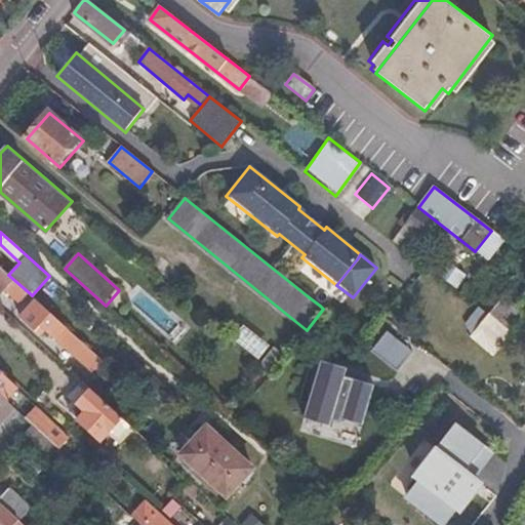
[(0,291),(2,293),(6,289),(22,303),(30,293),(8,275),(0,267),(0,291)]
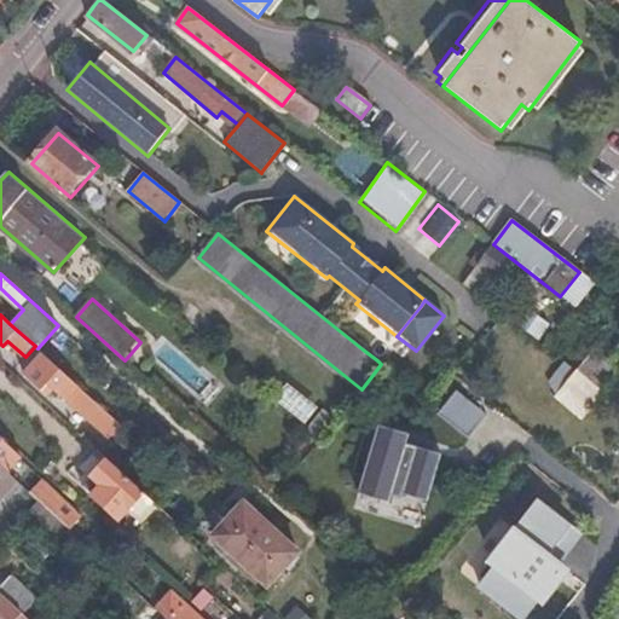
[(111,434),(121,424),(42,354),(24,372),(47,393),(52,388),(92,424),(97,420),(111,434)]
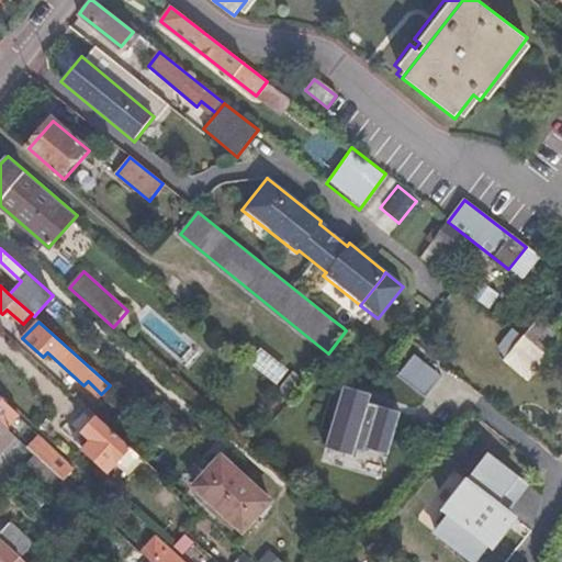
[(546,327),(532,346),(546,356),(560,336),(547,326),(546,327)]
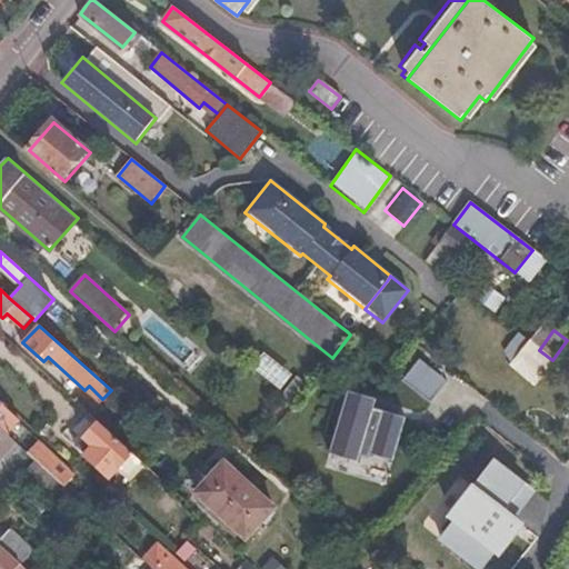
[(420,357),(403,378),(431,400),(448,379),(420,357)]
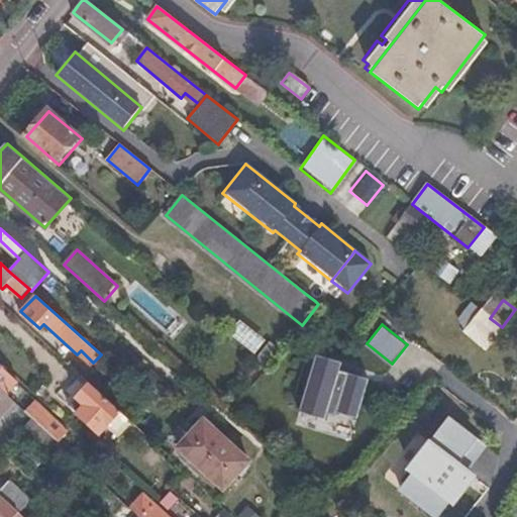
[(255,357),(267,368),(280,351),(268,341),(255,357)]
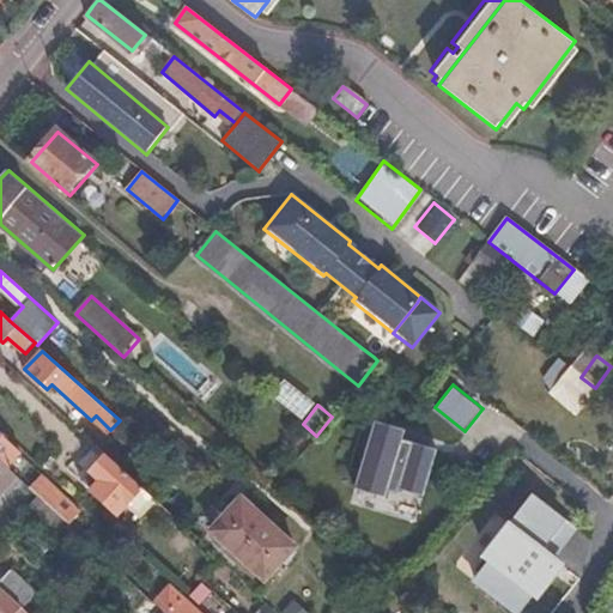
[(374,422),(357,490),(388,498),(390,486),(425,496),(437,447),(414,442),(417,432),(374,422)]
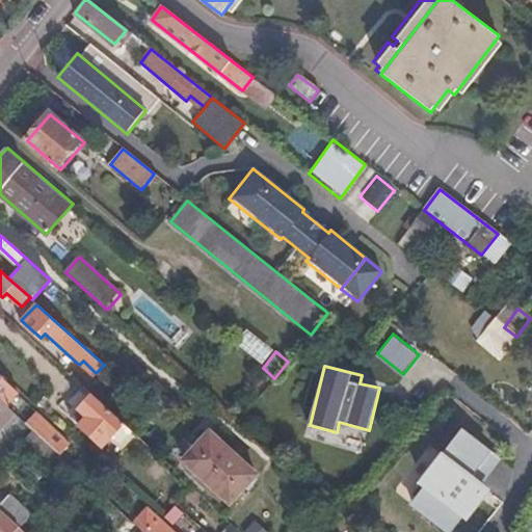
[(0,399),(8,406),(20,394),(0,375),(0,399)]
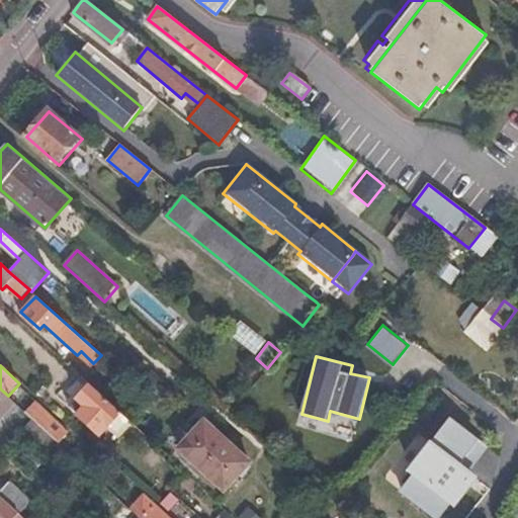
[(119,412),(91,385),(71,407),(101,434),(119,412)]
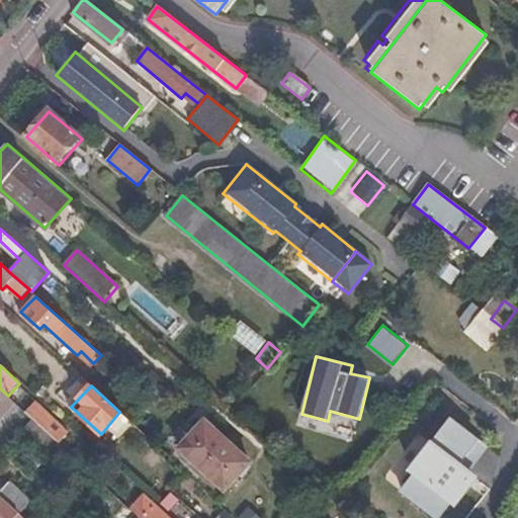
[(8,396),(0,389),(0,420),(16,403),(8,396)]
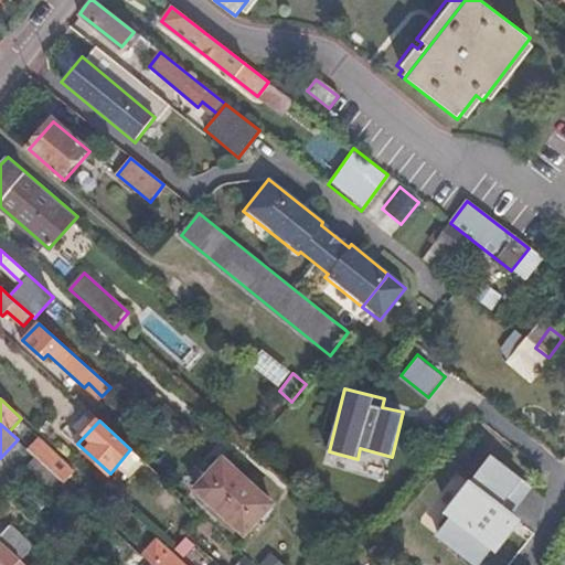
[(32,444),(27,448),(36,458),(64,483),(75,471),(60,457),(56,460),(41,445),(36,448),(32,444)]
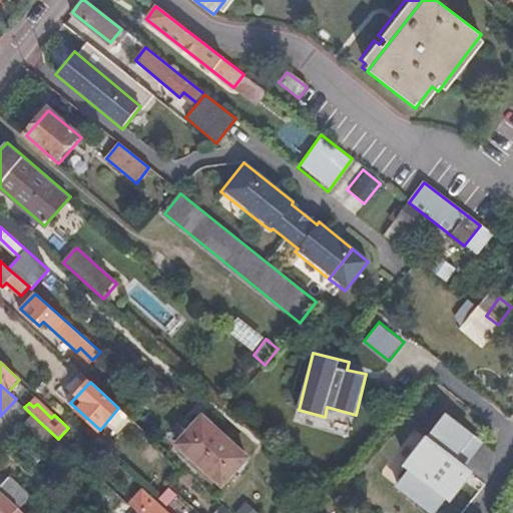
[(58,439),(33,416),(26,424),(62,457),(69,449),(58,439)]
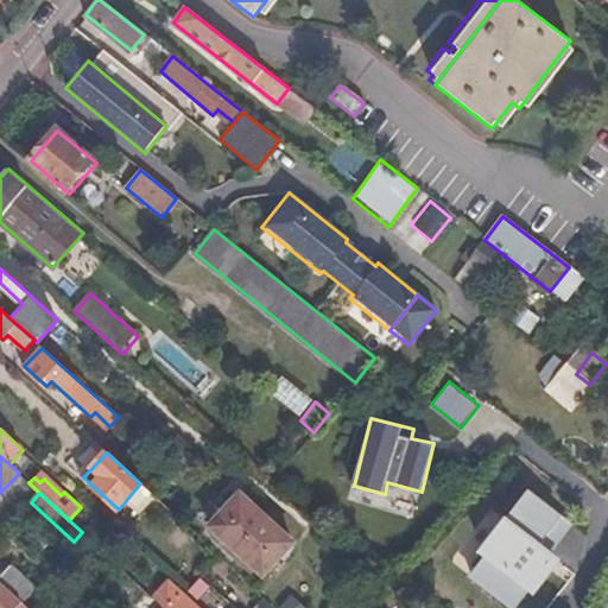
[(559,517),(534,495),(485,553),(489,558),(473,577),(508,607),(526,588),(530,593),(549,570),(544,565),(552,557),(548,552),(559,539),(549,530),(559,517)]
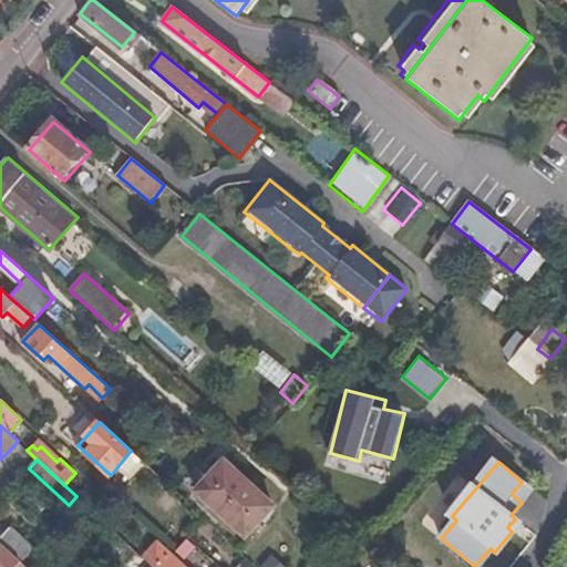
[(158,476),(144,463),(136,471),(151,483),(158,476)]
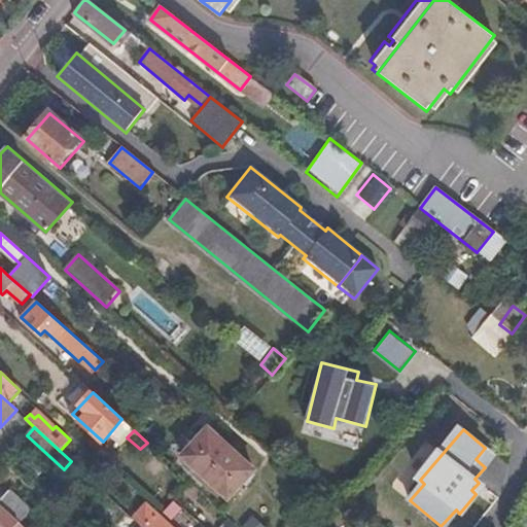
[(184,460),(230,501),(255,472),(210,431),(184,460)]
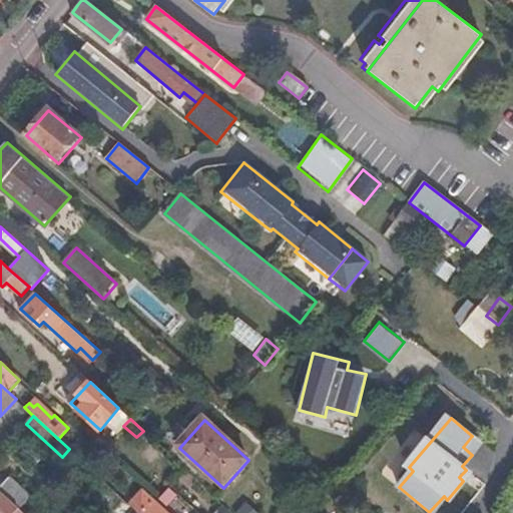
[(485,447),(472,436),(463,447),(472,455),(462,466),(466,470),(485,447)]
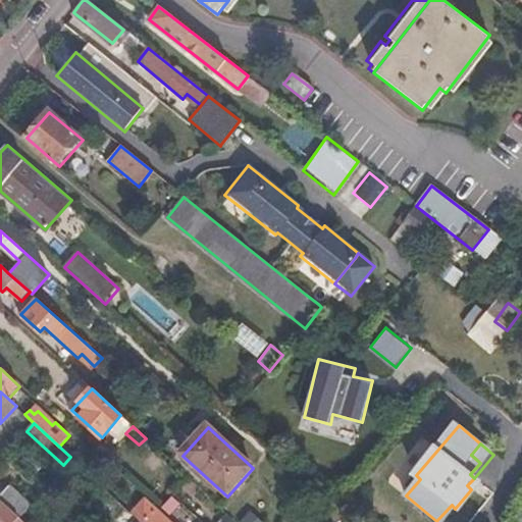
[(80,474),(85,469),(74,460),(69,465),(80,474)]
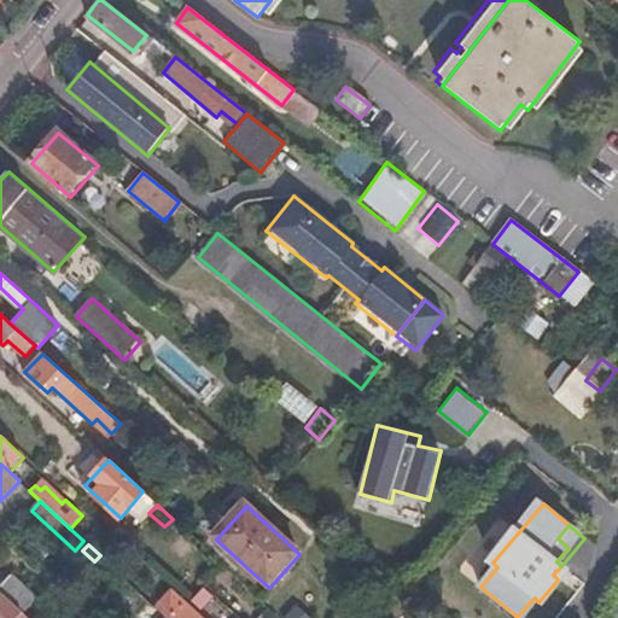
[(12,578),(0,590),(0,594),(23,616),(38,601),(12,578)]
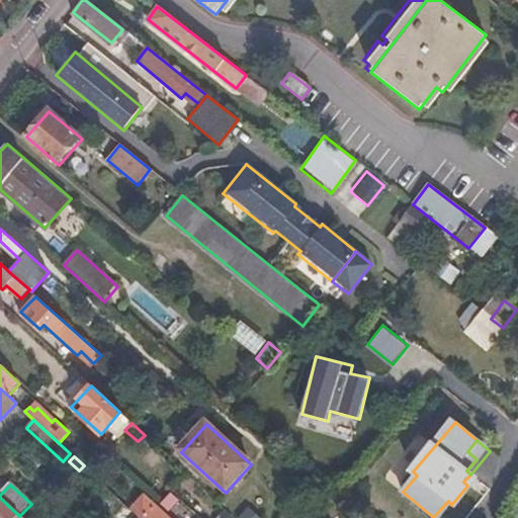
[(132,510),(140,517),(172,517),(157,504),(155,506),(145,496),(132,510)]
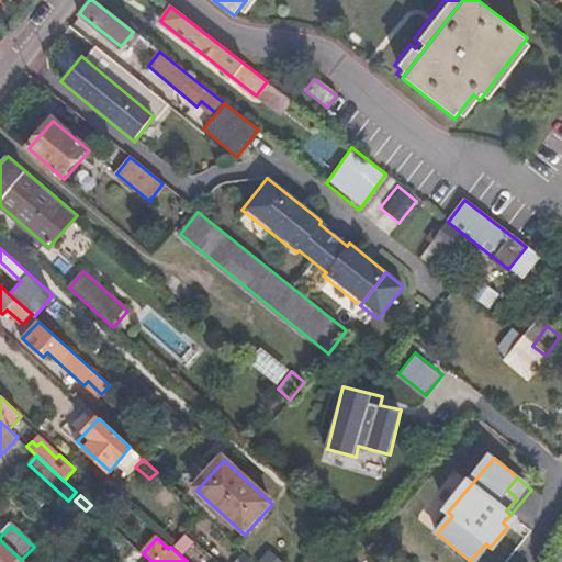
[(0,561),(23,561),(21,560),(0,540),(0,561)]
